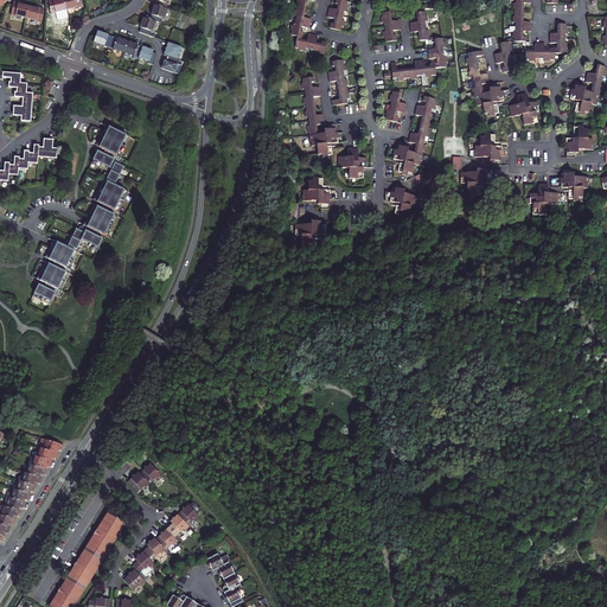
[(57,0),(56,0),(52,0),(49,1),(52,14),(66,11),(64,0),(57,0)]
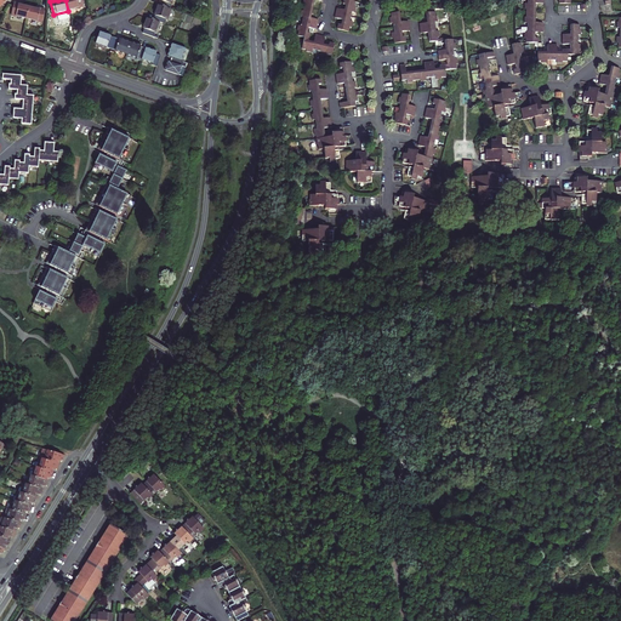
[(66,0),(68,11),(84,7),(81,0),(66,0)]
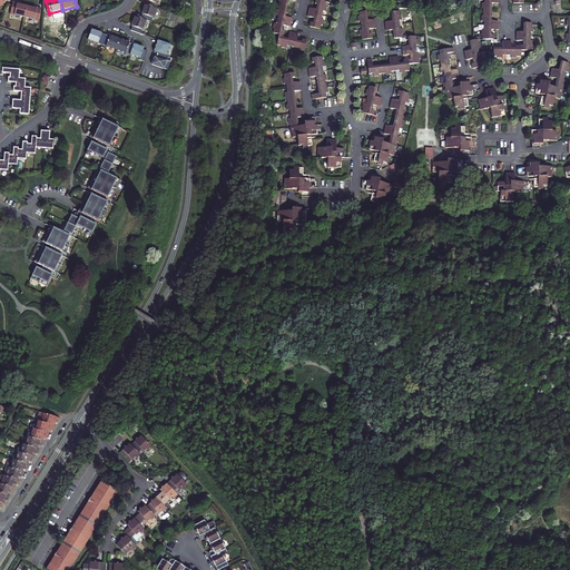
[(278,16),(277,20),(277,23),(274,23),(273,28),(275,29),(274,33),(279,35),(277,45),(282,46),(282,47),(286,48),(287,46),(295,48),(295,50),(301,51),(301,50),(305,51),(307,40),(303,39),(302,42),(297,41),(298,33),(297,33),(293,32),(290,32),(288,39),(284,38),(285,31),(283,30),(284,26),(291,27),(292,26),(292,20),(292,19),(286,17),(290,0),(292,0),(296,1),(296,0),(278,0),(278,2),(279,3),(278,10),(277,10),(276,15),(278,16)]
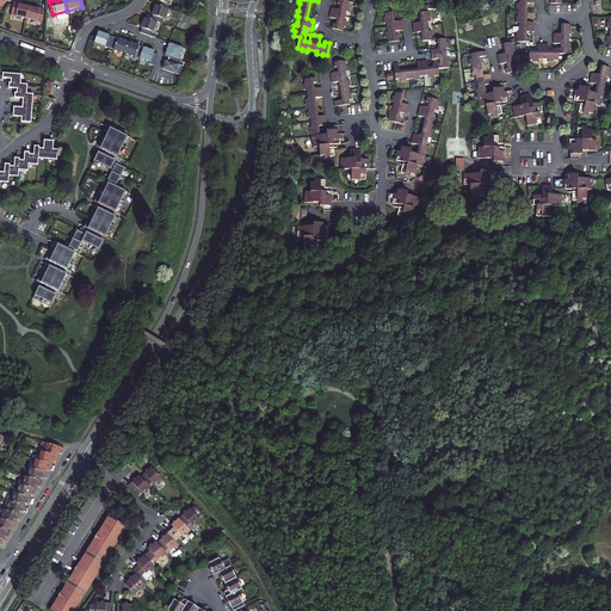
[(329,18),(331,18),(338,19),(337,25),(334,24),(333,29),(344,31),(344,30),(345,26),(346,26),(347,22),(345,22),(347,12),(350,12),(351,7),(350,7),(350,2),(341,0),(339,0),(338,5),(340,5),(339,11),(332,8),(332,11),(331,16),(329,18)]
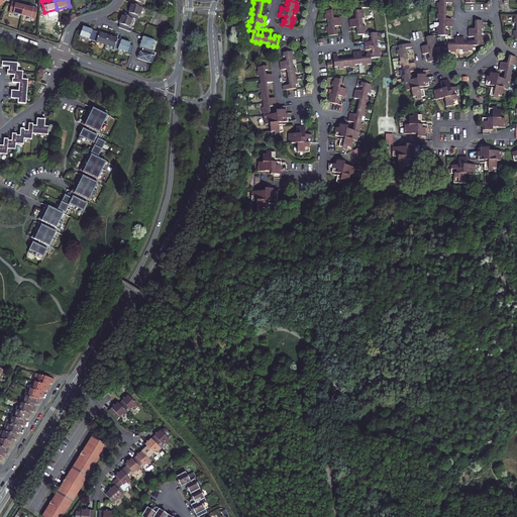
[(439,19),(439,23),(439,27),(437,27),(437,32),(438,32),(438,36),(448,35),(448,32),(446,32),(446,27),(452,27),(452,25),(452,21),(452,19),(446,19),(446,3),(452,3),(452,1),(452,0),(439,0),(439,3),(437,3),(437,8),(438,8),(438,14),(437,15),(437,19),(439,19)]
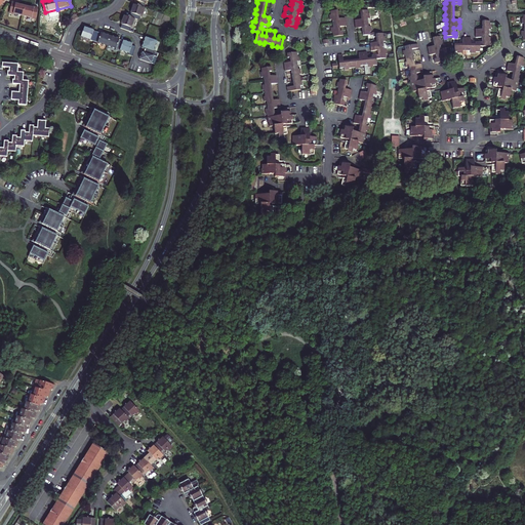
[(12,1),(10,12),(23,15),(26,6),(18,4),(18,3),(12,1)]
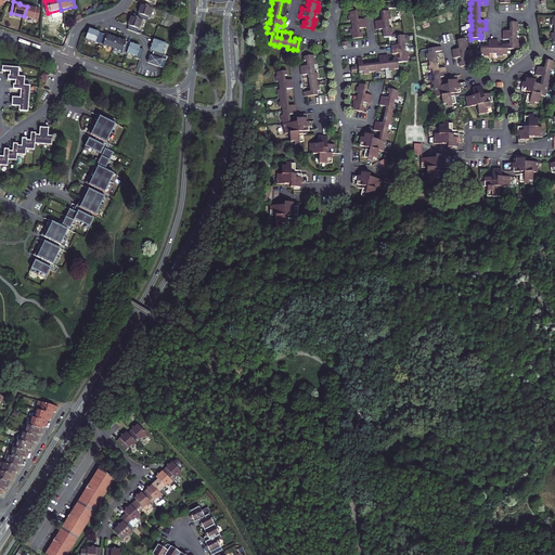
[(142,20),(149,22),(153,8),(143,4),(142,4),(139,13),(140,14),(138,18),(142,20)]
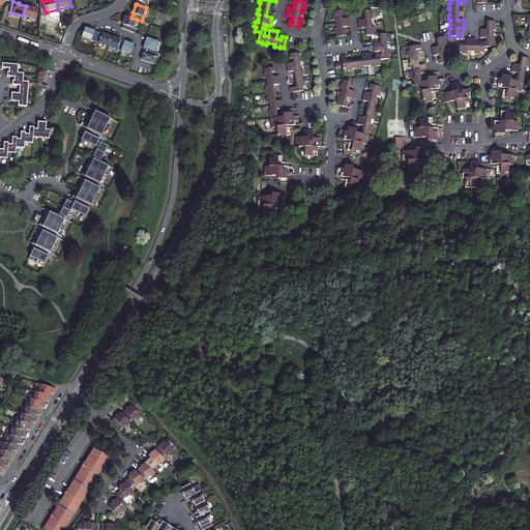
[(32,7),(26,6),(23,16),(36,20),(39,8),(32,6),(32,7)]
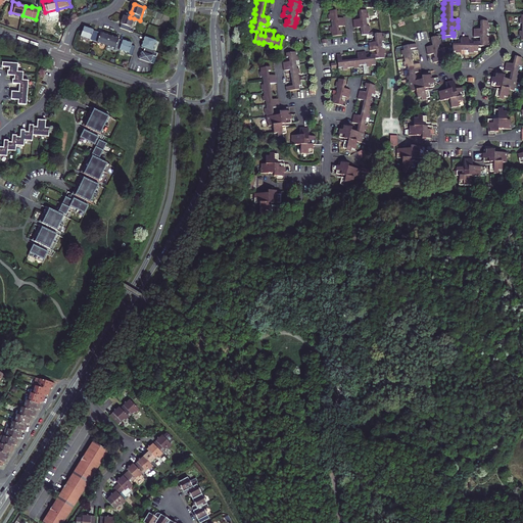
[(332,32),(332,36),(342,35),(341,31),(339,32),(339,27),(345,26),(345,25),(344,19),(344,18),(338,18),(337,10),(330,11),(330,14),(329,15),(329,19),(332,19),(332,28),(330,28),(331,33),(332,32)]
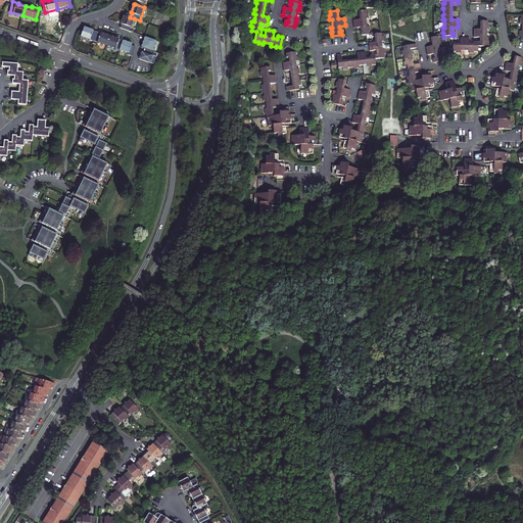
[(363,36),(370,35),(369,32),(371,31),(370,27),(368,27),(367,18),(369,18),(369,13),(368,13),(367,10),(360,11),(361,19),(354,19),(354,21),(354,24),(354,27),(354,29),(362,28),(363,36)]
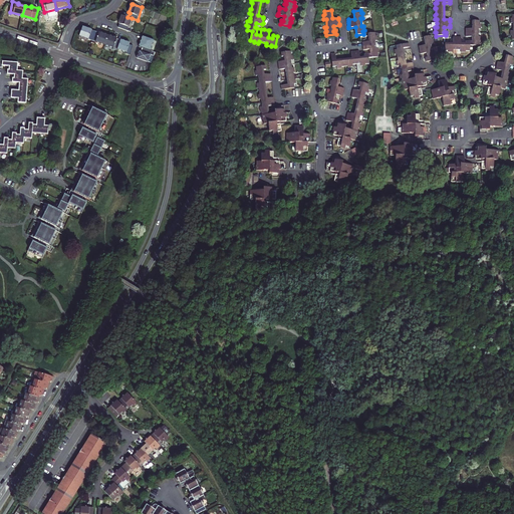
[(127,30),(132,18),(127,17),(122,15),(119,24),(120,24),(118,27),(127,30)]
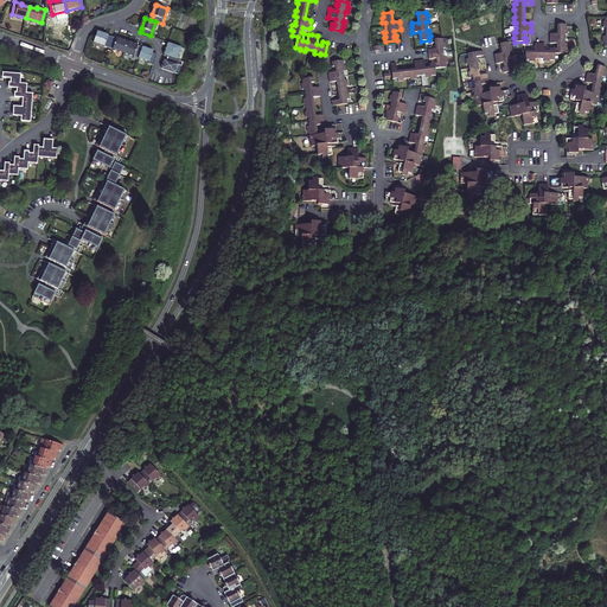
[(536,59),(541,59),(544,59),(544,62),(550,62),(550,61),(555,61),(555,55),(567,53),(567,50),(568,50),(568,44),(566,44),(566,34),(568,34),(568,29),(567,29),(567,25),(558,25),(558,34),(550,34),(550,37),(550,42),(550,44),(557,44),(557,49),(550,49),(550,52),(545,51),(544,44),(542,44),(538,44),(536,44),(536,52),(526,52),(526,61),(530,61),(530,62),(536,62),(536,59)]
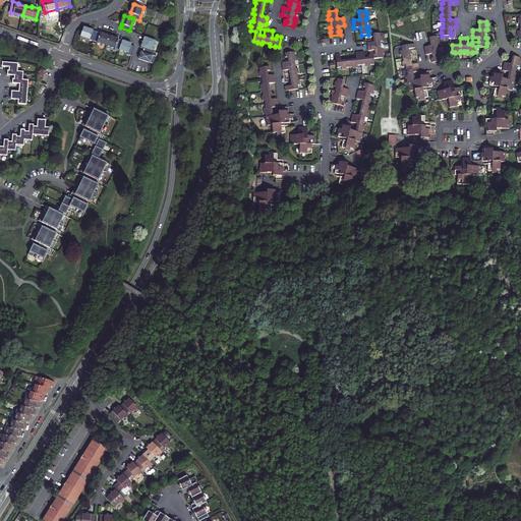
[(94,41),(97,32),(94,31),(84,26),(81,37),(94,41)]
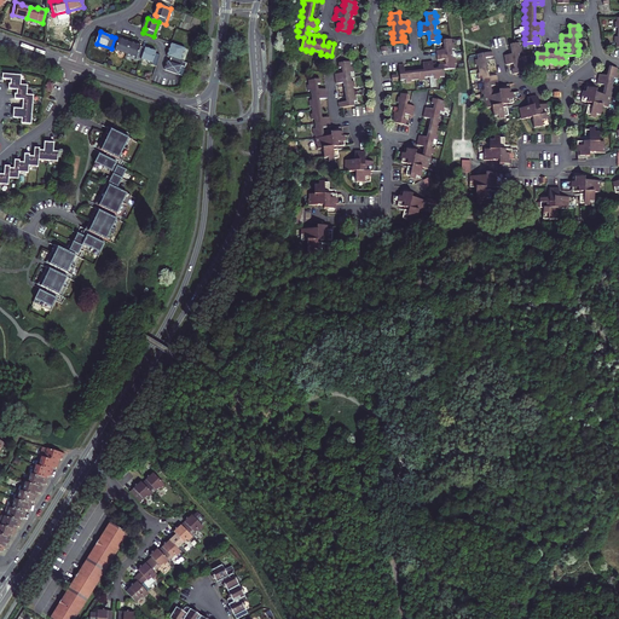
[(111,48),(127,55),(131,42),(120,39),(120,40),(115,38),(111,48)]
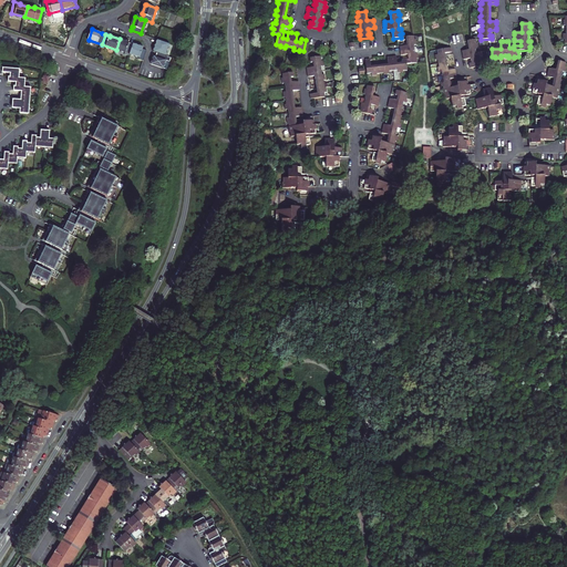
[(401,53),(401,55),(409,54),(409,60),(402,60),(402,63),(398,63),(397,58),(397,57),(394,57),(390,57),(388,57),(389,64),(371,66),(371,59),(368,60),(367,60),(368,73),(372,73),(372,75),(378,75),(378,74),(384,73),(384,74),(390,74),(390,71),(399,70),(399,72),(403,72),(403,71),(408,70),(406,64),(418,63),(418,59),(419,59),(418,53),(415,53),(414,45),(418,44),(416,40),(415,40),(414,35),(406,37),(408,45),(400,47),(401,48),(401,53)]
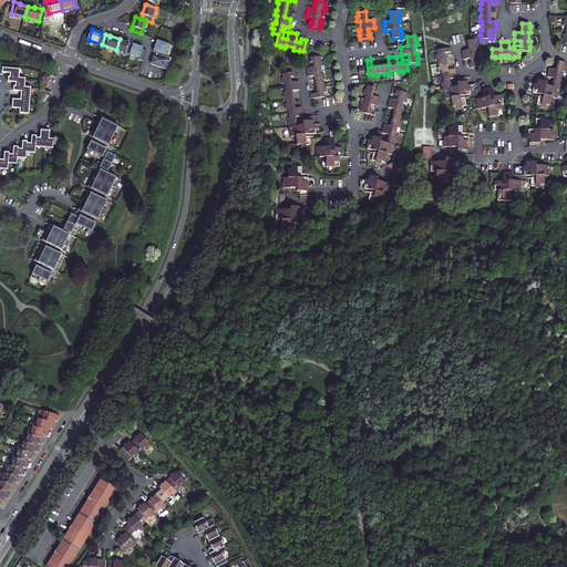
[(116,50),(130,54),(133,44),(130,43),(130,42),(120,39),(116,50)]
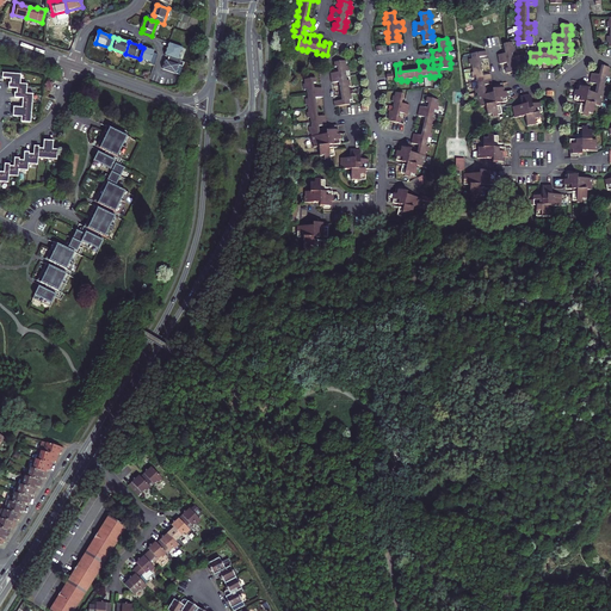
[(183,48),(171,43),(166,56),(170,57),(179,61),(183,48)]
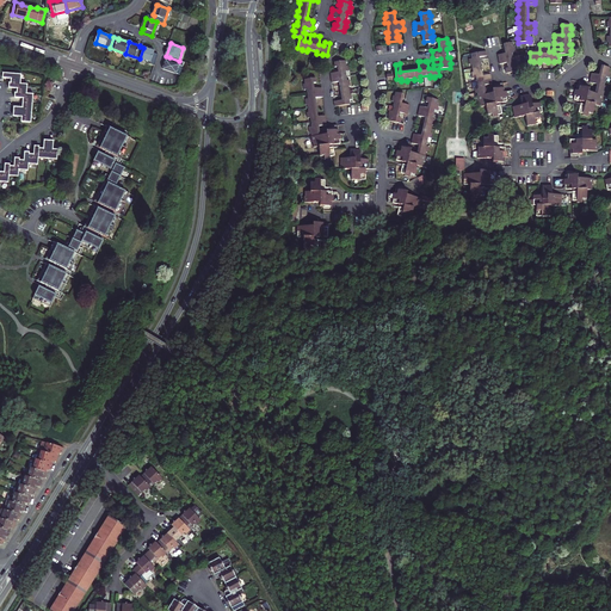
[(507,74),(518,72),(518,67),(519,67),(518,61),(516,61),(514,53),(517,51),(516,47),(513,47),(513,43),(504,44),(506,54),(499,55),(499,57),(500,63),(500,65),(507,63),(508,68),(506,69),(507,74)]
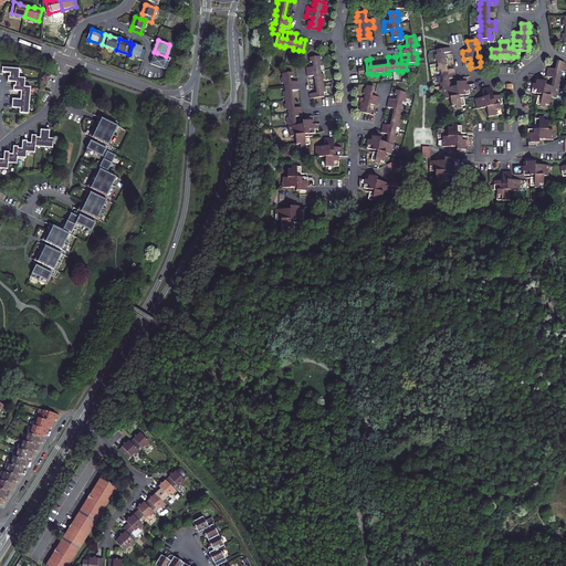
[(139,59),(144,61),(147,51),(143,50),(144,48),(134,44),(133,44),(129,54),(139,58),(139,59)]
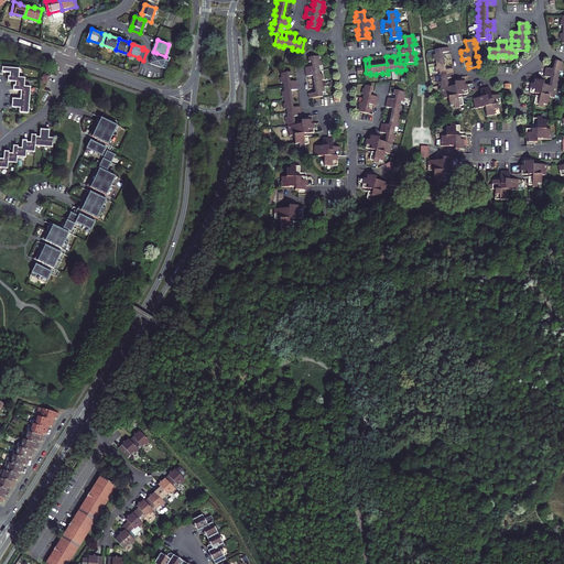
[(452,87),(449,88),(448,79),(455,77),(454,75),(454,72),(453,69),(446,71),(443,53),(449,52),(449,50),(448,47),(435,51),(435,54),(433,55),(434,60),(435,60),(437,66),(436,67),(437,73),(440,72),(441,80),(438,80),(440,86),(441,86),(443,94),(444,99),(449,98),(451,106),(455,106),(455,108),(459,107),(459,106),(464,105),(463,102),(462,98),(461,98),(458,98),(458,96),(466,95),(468,94),(467,90),(468,90),(467,85),(466,86),(465,82),(461,83),(455,84),(456,86),(452,87)]
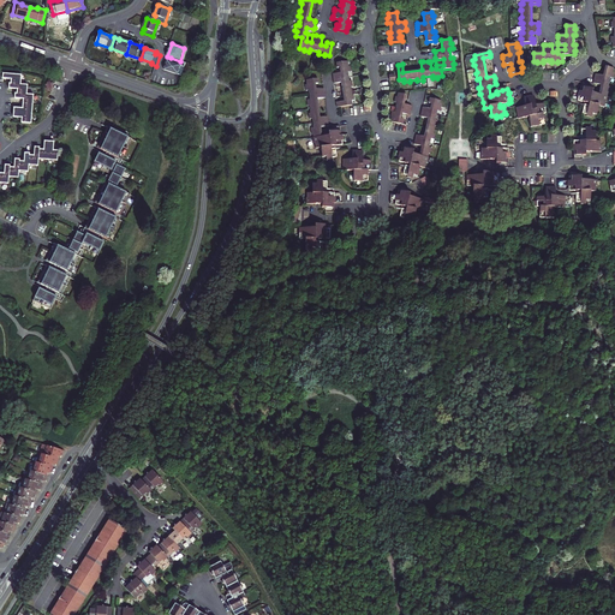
[(180,61),(171,58),(169,63),(168,61),(165,70),(178,75),(181,61),(180,61)]
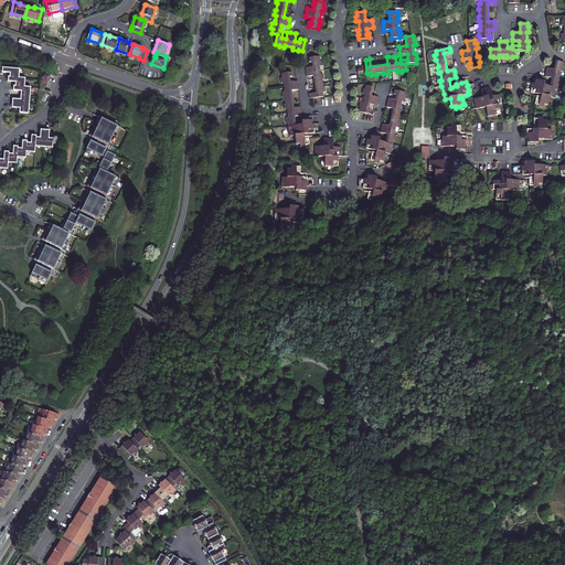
[(321,75),(320,71),(320,66),(323,66),(322,61),(321,61),(320,56),(309,59),(310,63),(312,62),(313,67),(306,67),(307,71),(307,75),(307,77),(315,76),(317,93),(309,94),(310,96),(310,98),(323,96),(323,93),(326,92),(326,87),(324,87),(323,83),(323,80),(324,80),(323,75),(321,75)]
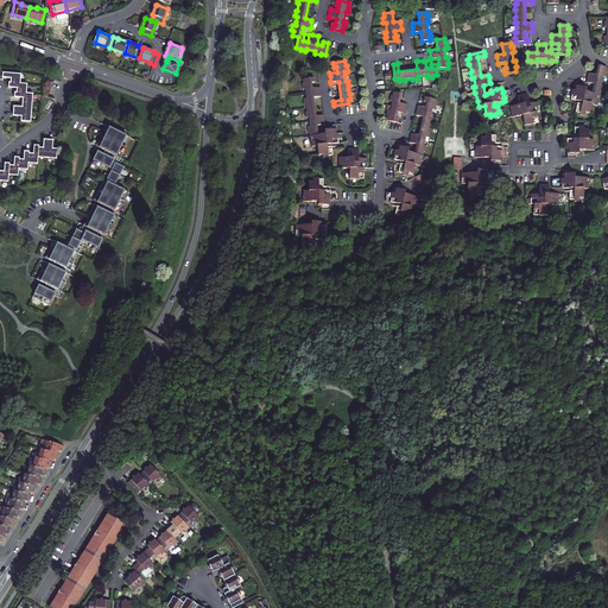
[(590,114),(591,109),(593,105),(597,106),(599,101),(600,101),(602,92),(603,92),(605,87),(602,86),(602,82),(605,77),(607,77),(607,73),(607,71),(607,68),(599,65),(596,75),(589,74),(589,77),(588,81),(587,83),(594,84),(591,94),(588,93),(586,93),(586,89),(580,87),(575,87),(575,90),(572,90),(571,95),(572,95),(572,97),(572,100),(583,102),(582,106),(578,105),(577,108),(576,112),(581,113),(581,115),(586,116),(587,113),(590,114)]
